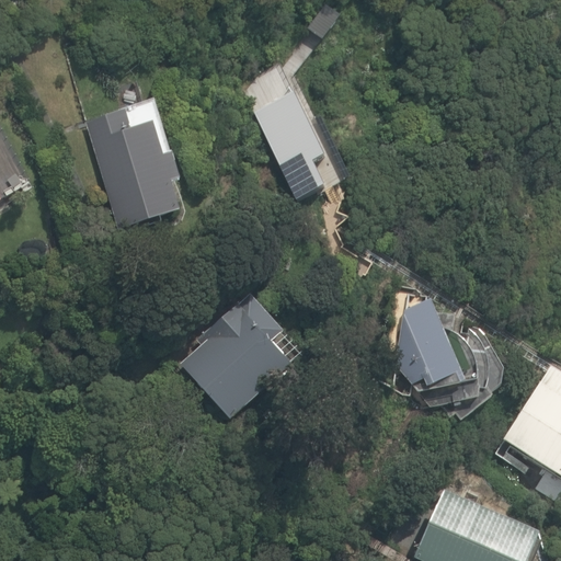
[(171,156),(156,99),(86,122),(121,232),(190,213),(181,184),(189,183),(181,153),(171,156)]
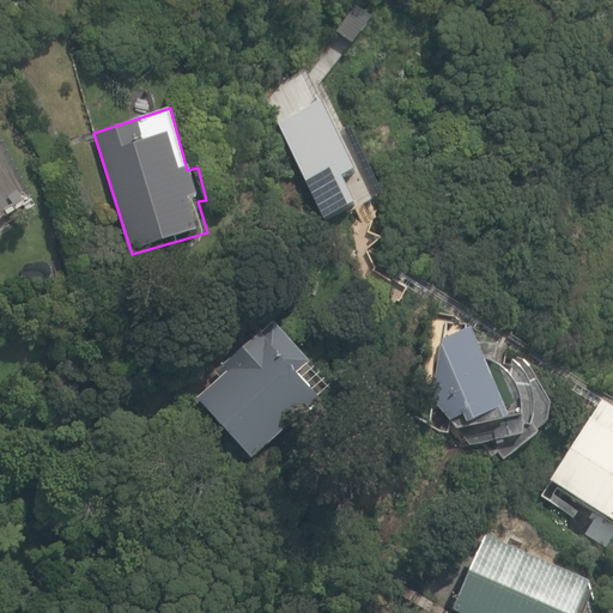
[(314,364),(273,319),(216,370),(224,378),(199,401),(252,460),(320,401),(298,377),(314,364)]
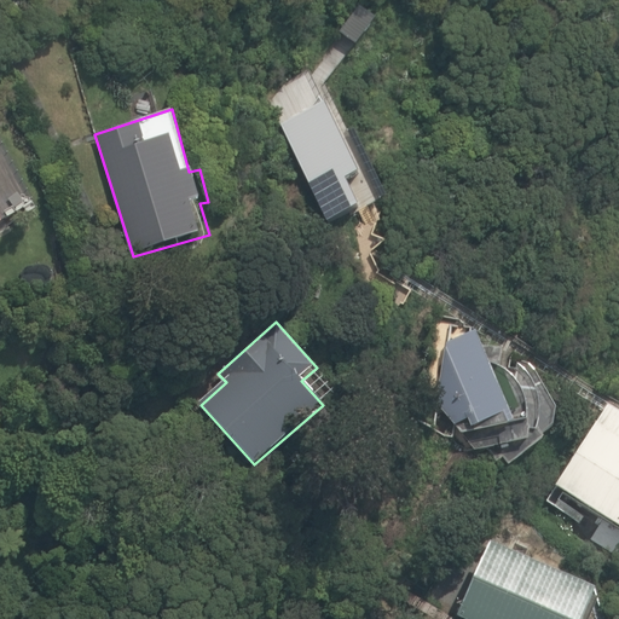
[(473,336),(444,346),(432,404),(458,435),(502,421),(473,336)]
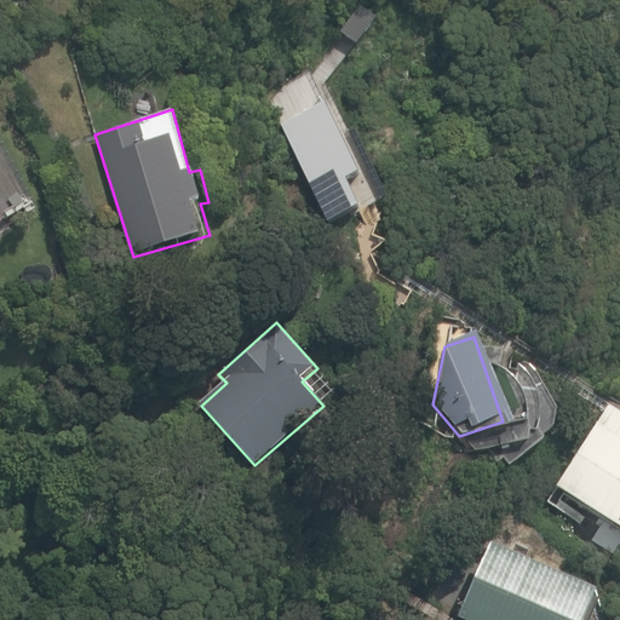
[(619,435),(596,420),(543,506),(619,554),(619,435)]
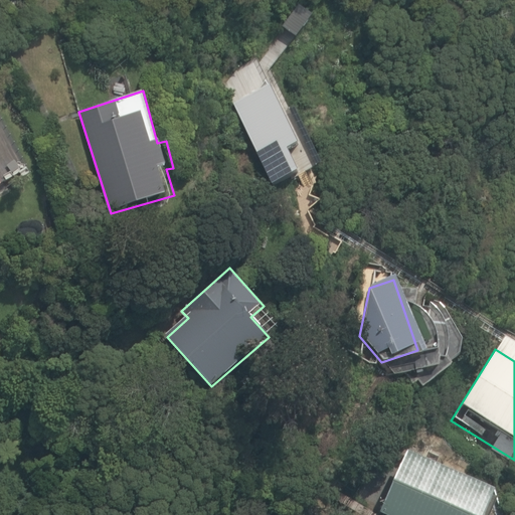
[(482,514),(493,492),(406,453),(379,513),(382,514),(482,514)]
